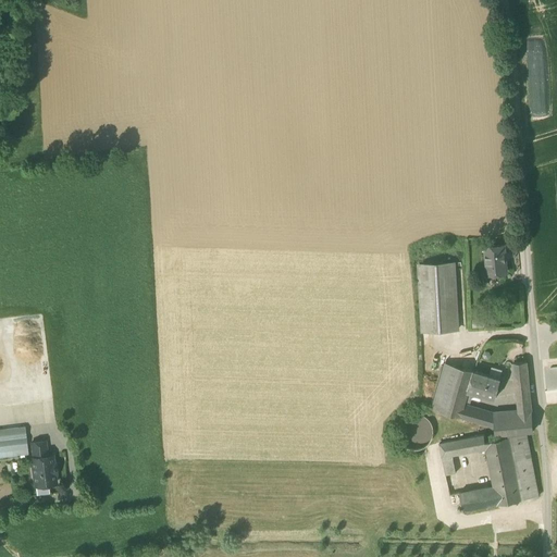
[(494,269),(495,272),(507,271),(505,245),(485,246),(486,265),(486,270),(494,269)]
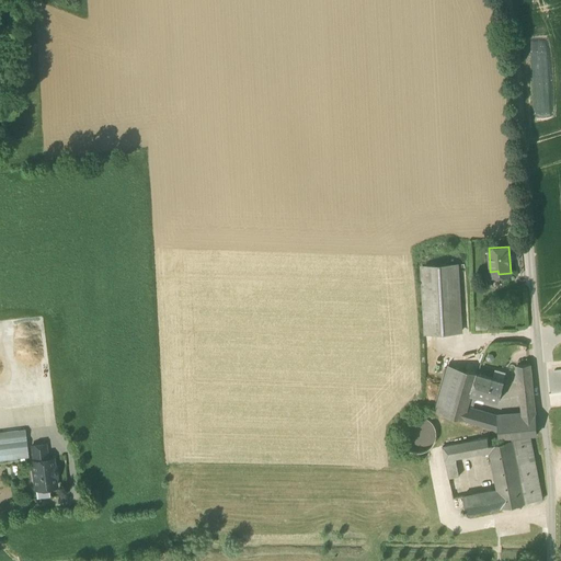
[(421,267),(425,334),(461,332),(457,265),(421,267)]
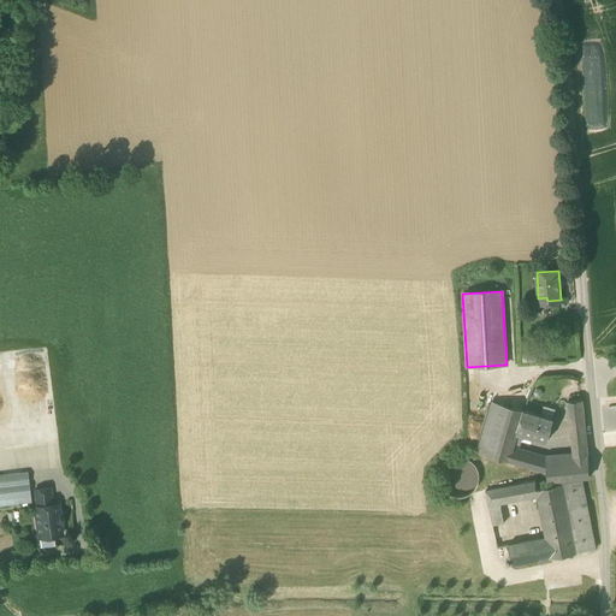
[(535,353),(521,354),(522,362),(535,362),(535,353)]
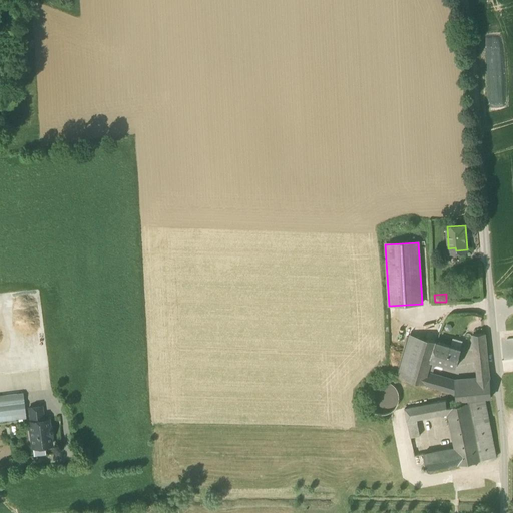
[(473,334),(475,352),(486,351),(484,333),(473,334)]
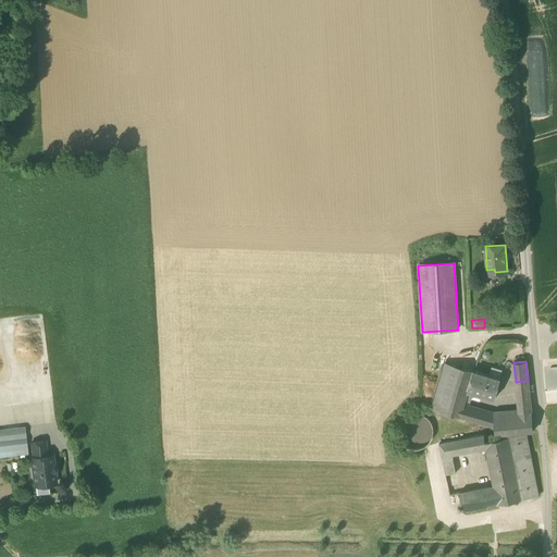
[(432,408),(441,411),(448,384),(455,386),(461,368),(445,362),(432,408)]
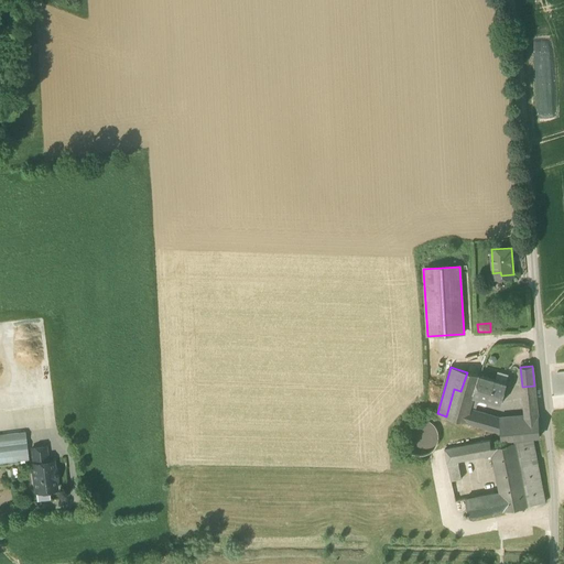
[(507,383),(506,383),(495,380),(467,372),(461,391),(461,392),(474,396),(474,397),(500,404),(507,383)]
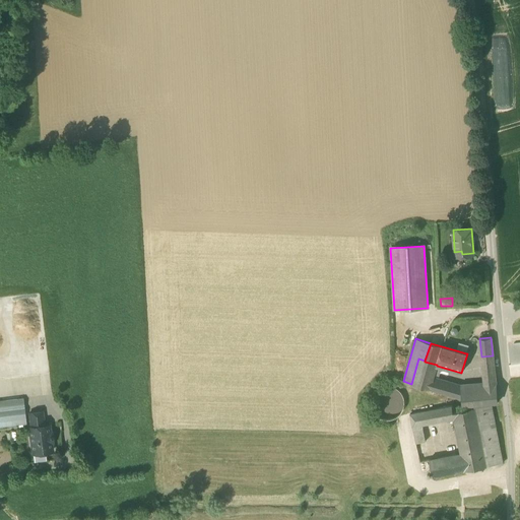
[(458,343),(456,350),(466,353),(468,346),(458,343)]
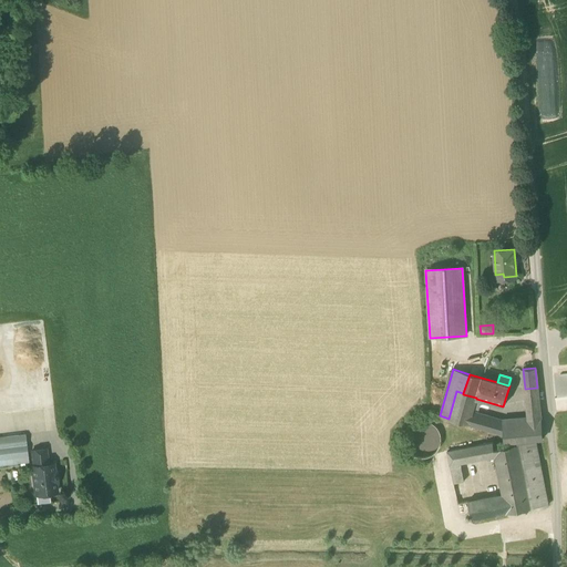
[(525,389),(526,401),(538,399),(537,388),(525,389)]
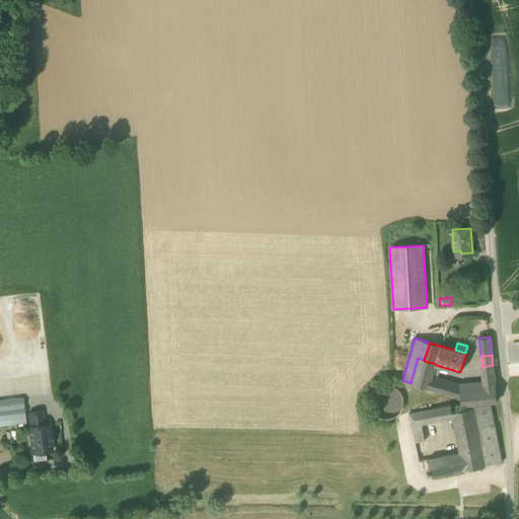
[(424,361),(424,360),(418,358),(411,383),(429,389),(432,378),(434,371),(435,369),(436,365),(436,364),(424,361)]
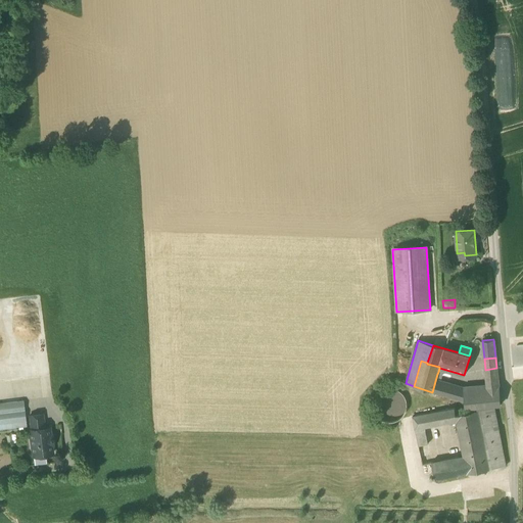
[(496,368),(485,370),(486,386),(497,384),(496,368)]
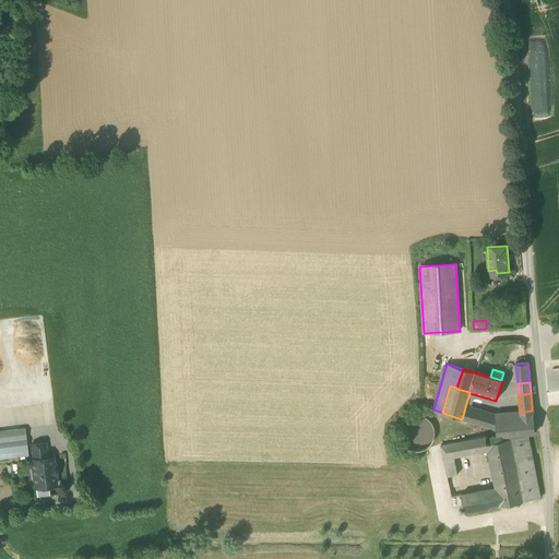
[(462,419),(473,421),(476,411),(465,407),(462,419)]
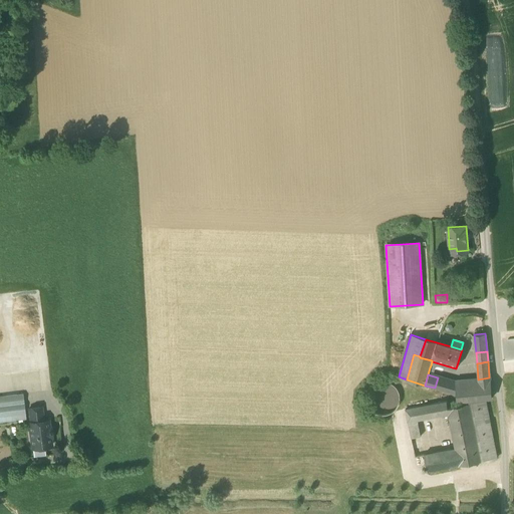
[(454,381),(438,377),(435,388),(457,395),(456,381),(454,381)]
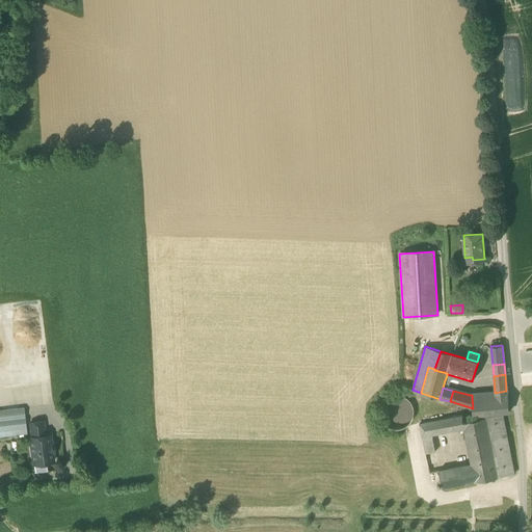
[(473,416),(485,415),(502,413),(508,413),(506,391),(495,393),(472,395),(473,408),(473,416)]
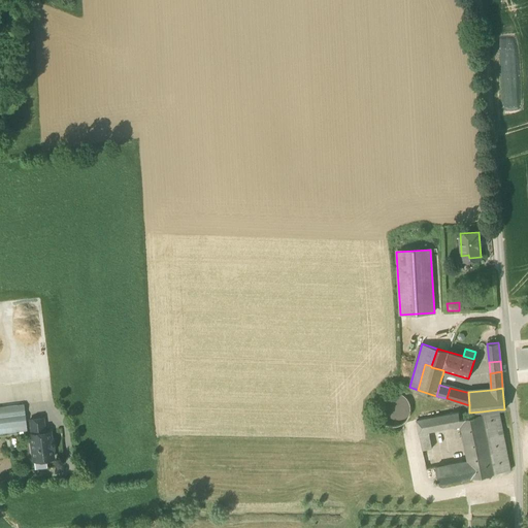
[(381,423),(387,426),(394,427),(401,425),(406,421),(409,415),(410,407),(408,401),(404,395),(398,392),(391,391),(385,393),(380,397),(375,403),(374,410),(376,417),(381,423)]
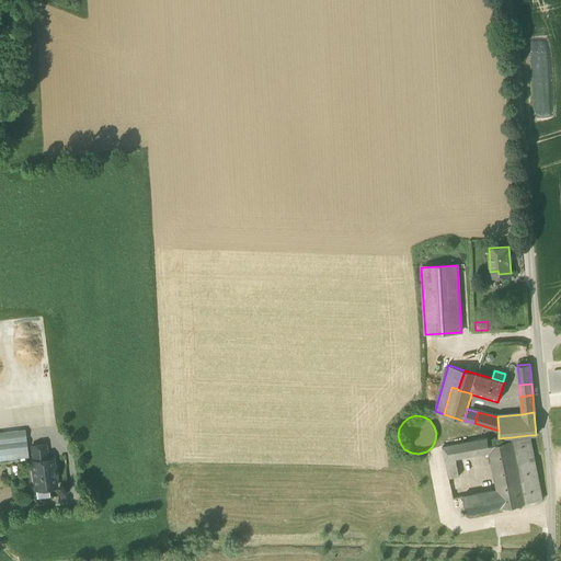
[(0,432),(0,454),(25,451),(24,439),(25,439),(24,430),(0,432)]
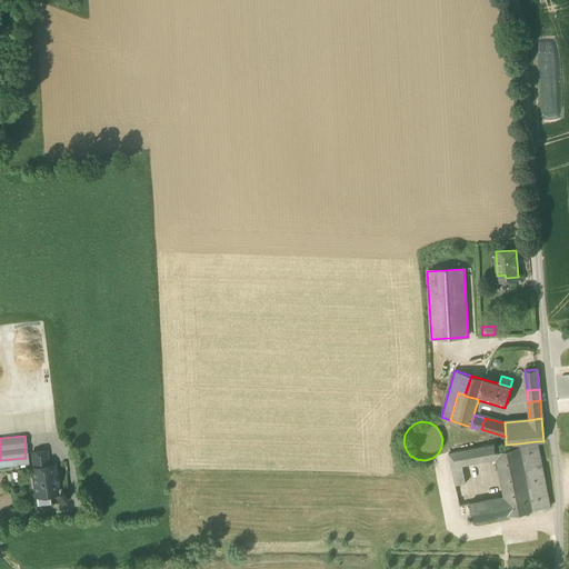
[(519,443),(519,447),(532,510),(550,507),(537,441),(519,443)]
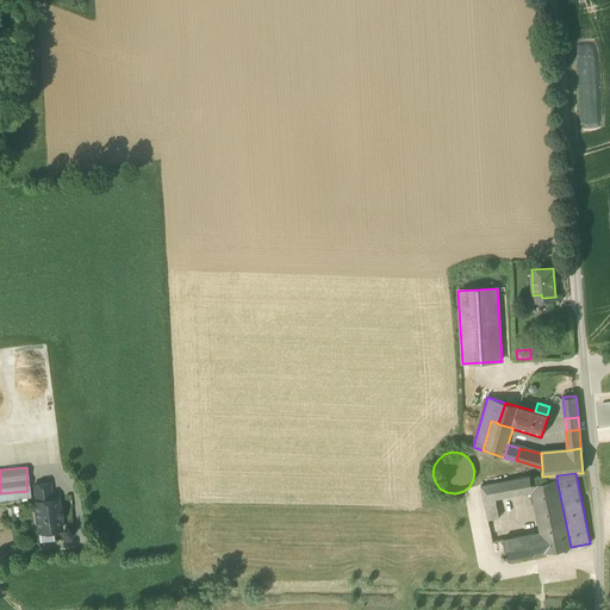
[(529,477),(492,484),(496,498),(533,491),(531,484),(529,477)]
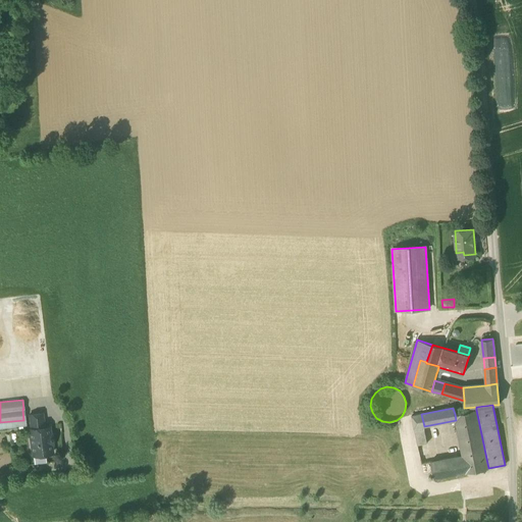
[(23,420),(0,422),(0,428),(25,425),(23,409),(22,409),(23,420)]
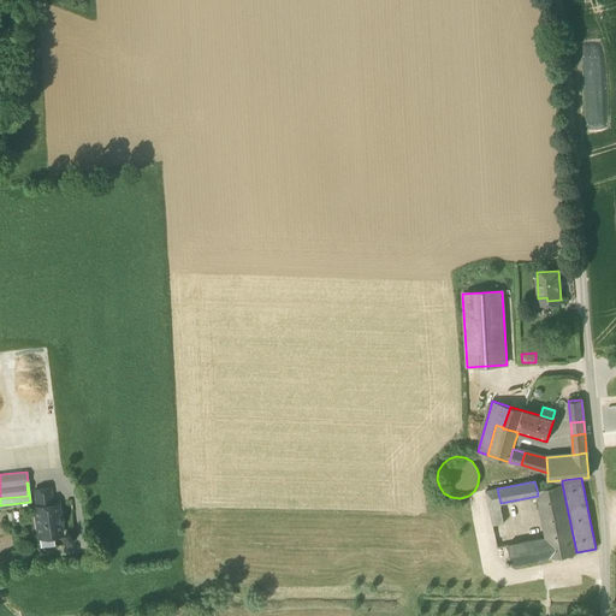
[(538,496),(545,538),(550,557),(576,552),(562,484),(537,489),(538,496)]
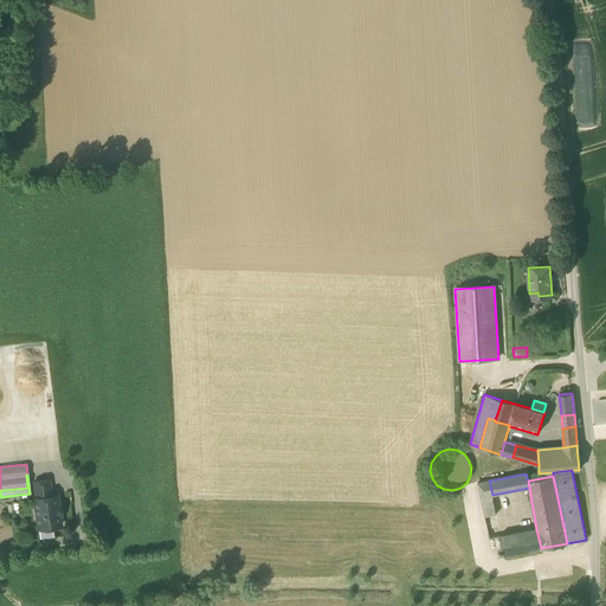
[(34,487),(36,498),(52,496),(50,479),(33,482),(34,487)]
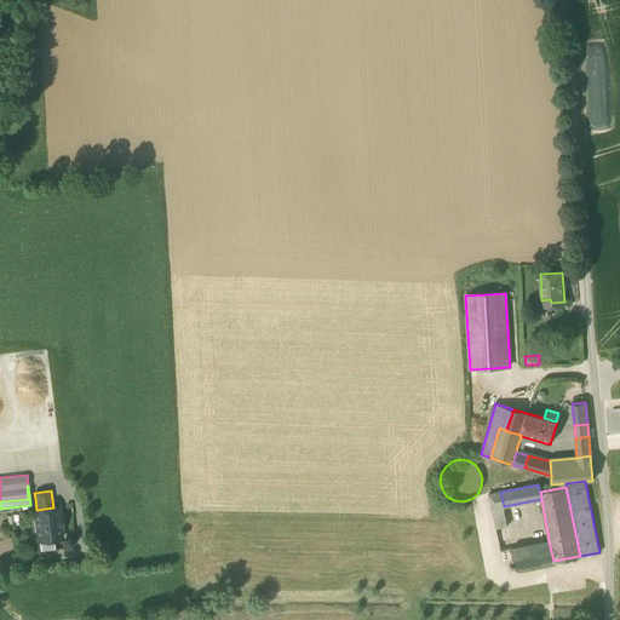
[(507,527),(504,506),(500,492),(488,494),(495,529),(507,527)]
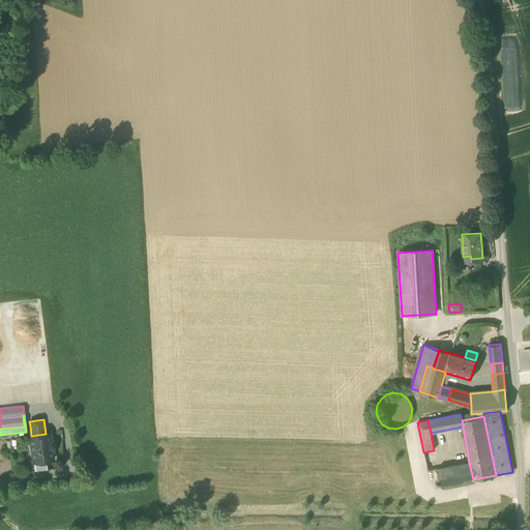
[(30,436),(33,462),(47,460),(53,459),(52,449),(53,449),(52,442),(51,442),(50,433),(46,434),(31,436),(30,436)]
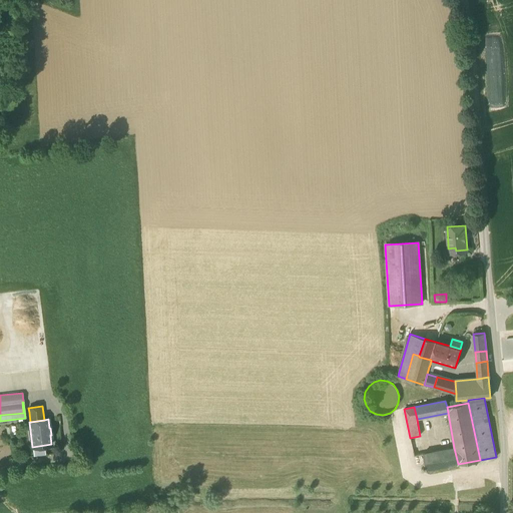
[(45,445),(32,447),(33,456),(46,454),(45,445)]
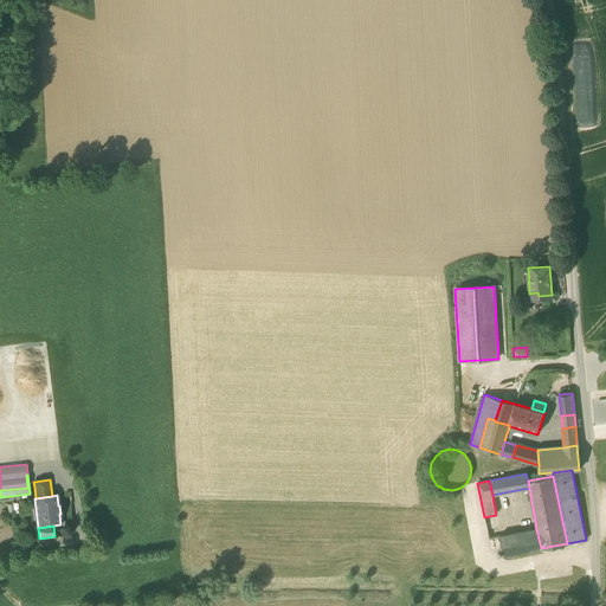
[(503,555),(541,548),(536,529),(500,536),(503,555)]
